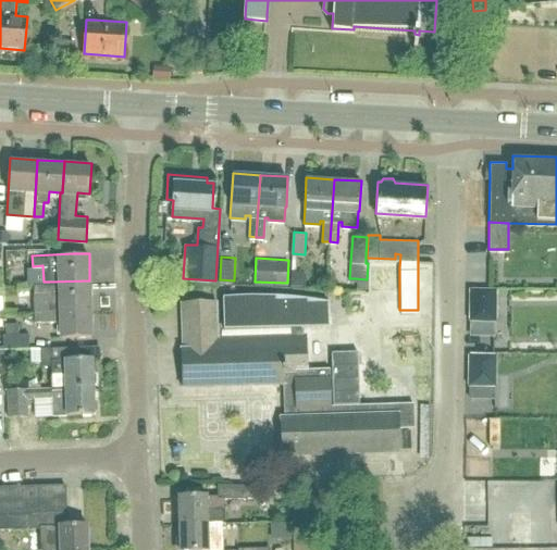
[(61,308),(90,307),(89,280),(49,282),(49,292),(48,292),(48,308),(61,307),(61,308)]
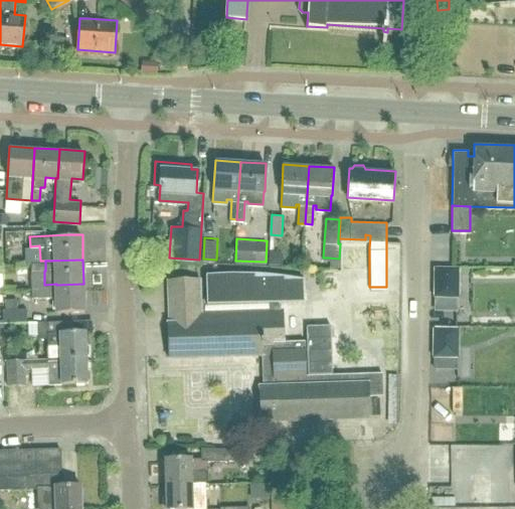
[(40,261),(30,261),(30,272),(44,271),(45,271),(45,261),(40,261)]
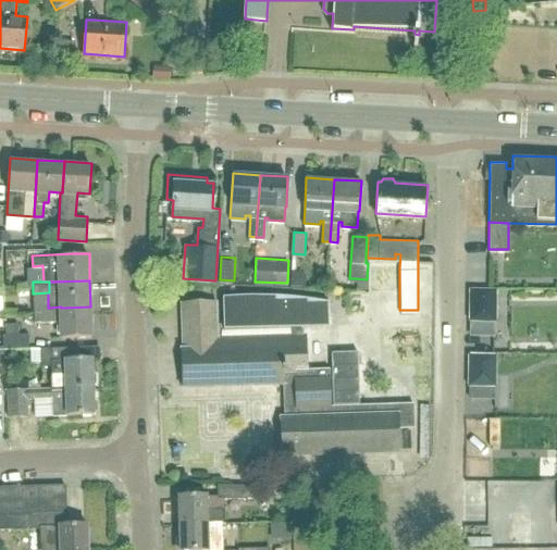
[(469,317),(471,317),(494,317),(495,317),(495,287),(469,287),(469,317)]
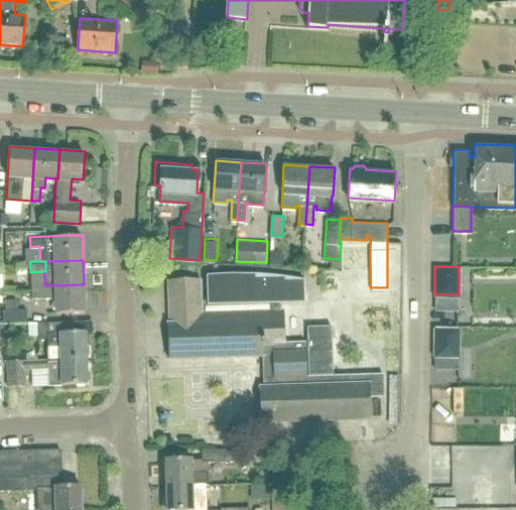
[(284,307),(278,307),(278,300),(304,298),(303,276),(284,274),(260,272),(242,272),(206,273),(207,298),(201,299),(200,277),(170,278),(171,309),(174,309),(174,322),(168,322),(169,356),(263,353),(264,385),(260,385),(261,418),(371,415),(370,394),(385,394),(384,371),(334,373),(333,323),(307,324),(309,374),(307,374),(306,339),(285,340),(284,307)]
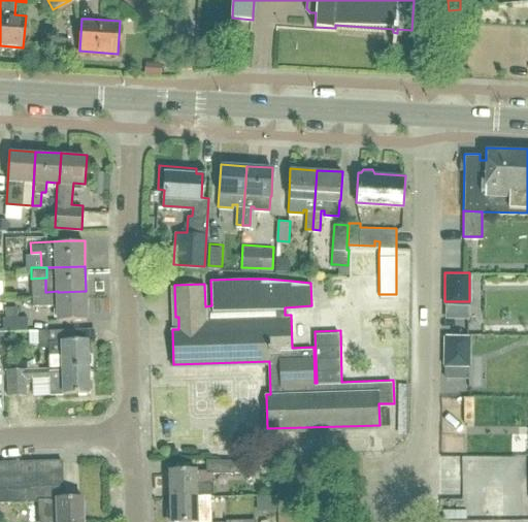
[(59,318),(70,318),(87,318),(86,291),(58,292),(58,291),(45,292),(32,292),(33,303),(58,302),(59,318)]
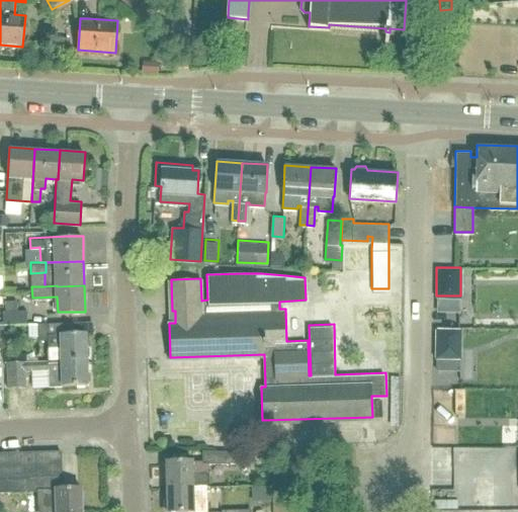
[(459,295),(438,295),(438,308),(458,308),(458,309),(459,295)]
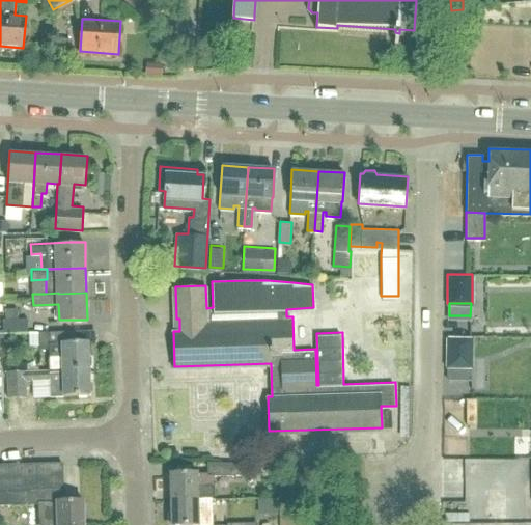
[(27,315),(2,316),(2,330),(28,329),(27,315)]
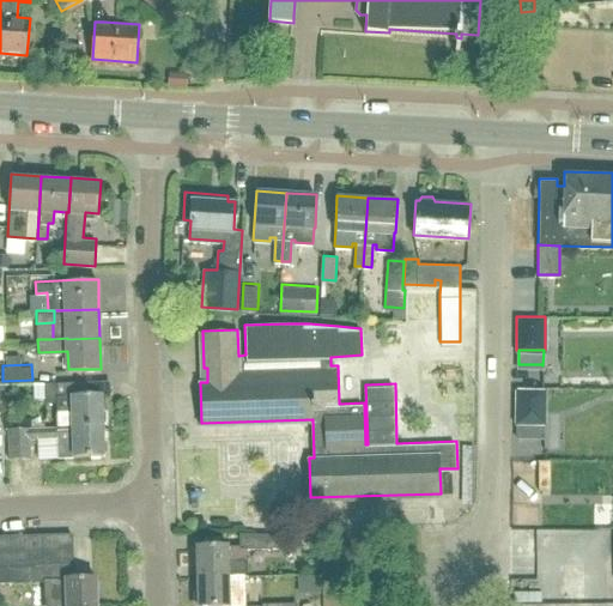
[(62,425),(103,423),(101,392),(87,393),(87,380),(32,381),(32,391),(46,391),(46,400),(61,399),(62,424),(62,425)]
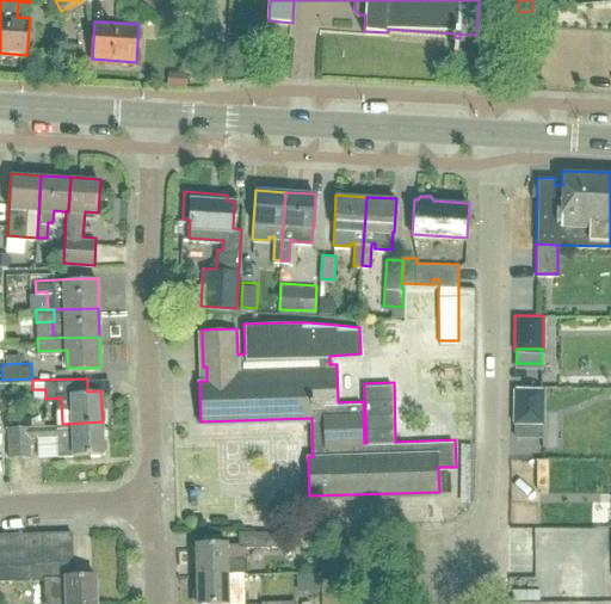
[(542,420),(543,387),(514,387),(513,420),(542,420)]
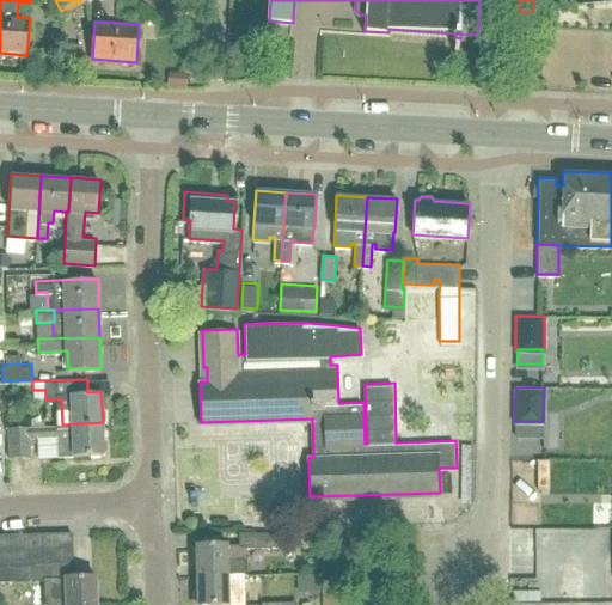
[(62,425),(62,423),(8,426),(10,456),(31,454),(30,437),(57,435),(59,456),(95,454),(104,453),(103,422),(62,425)]
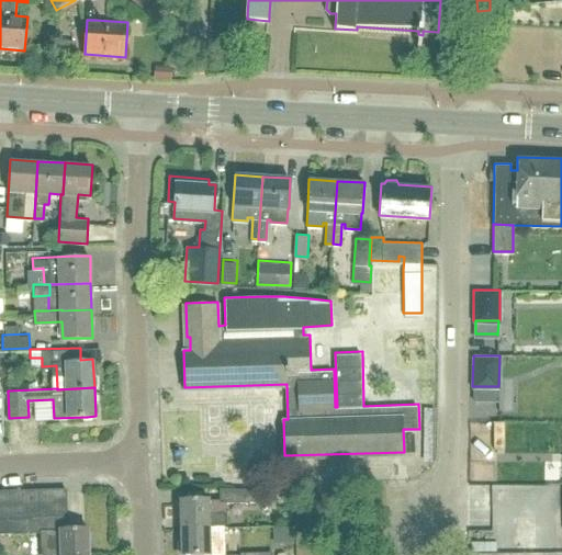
[(293,484),(293,468),(279,468),(279,484),(293,484)]
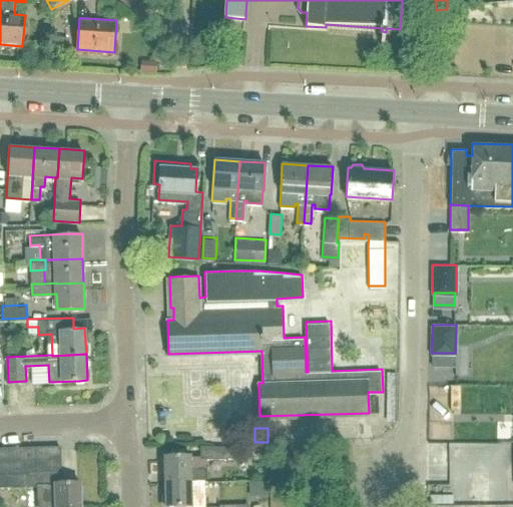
[(165,481),(203,480),(207,480),(206,458),(236,456),(236,444),(200,445),(200,455),(191,455),(164,455),(165,481)]
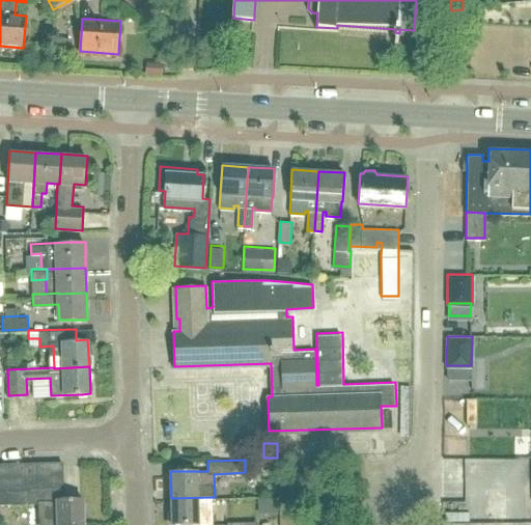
[(49,461),(36,462),(37,488),(50,487),(49,461)]
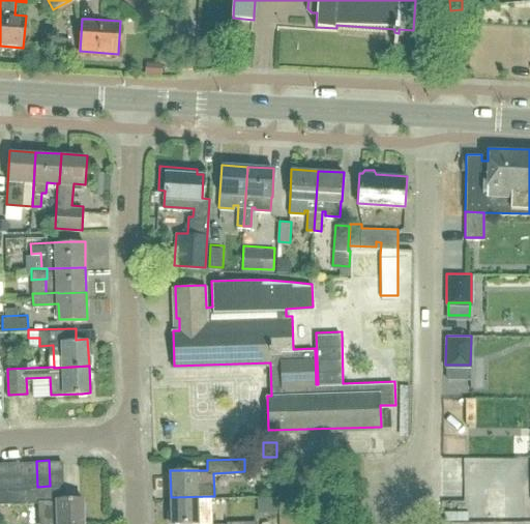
[(50,486),(63,486),(62,460),(49,460),(50,486)]
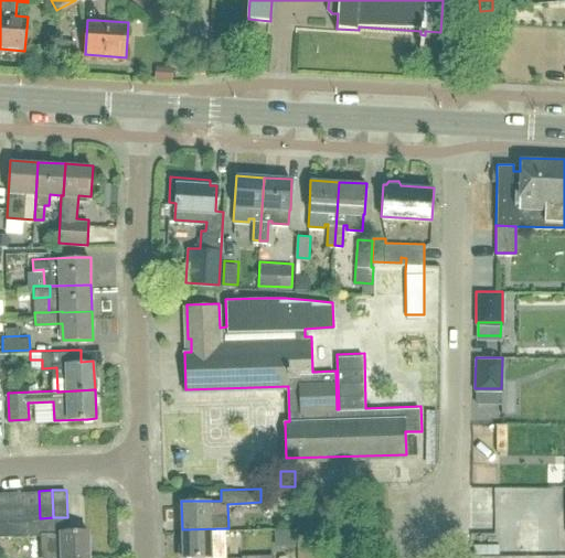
[(0,519),(12,519),(11,491),(0,491),(0,519)]
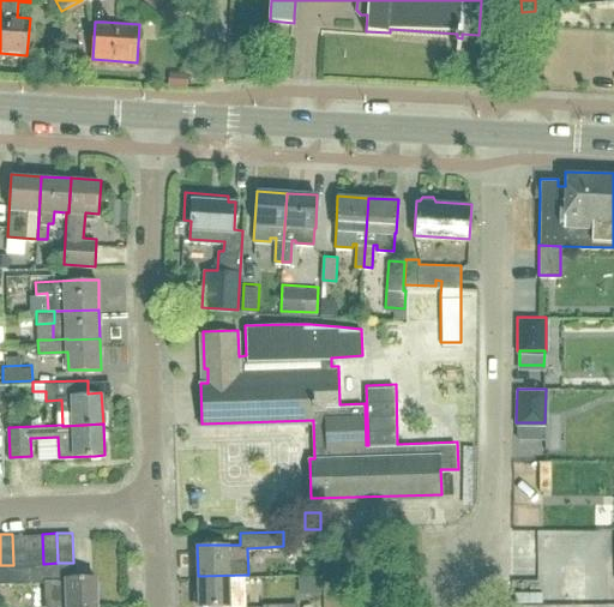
[(28,564),(26,534),(12,534),(13,565),(28,564)]
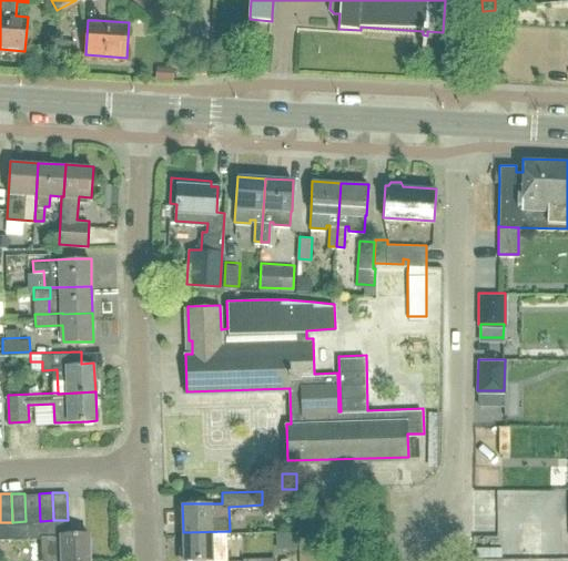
[(40,521),(39,493),(24,493),(26,521),(30,521),(40,521)]
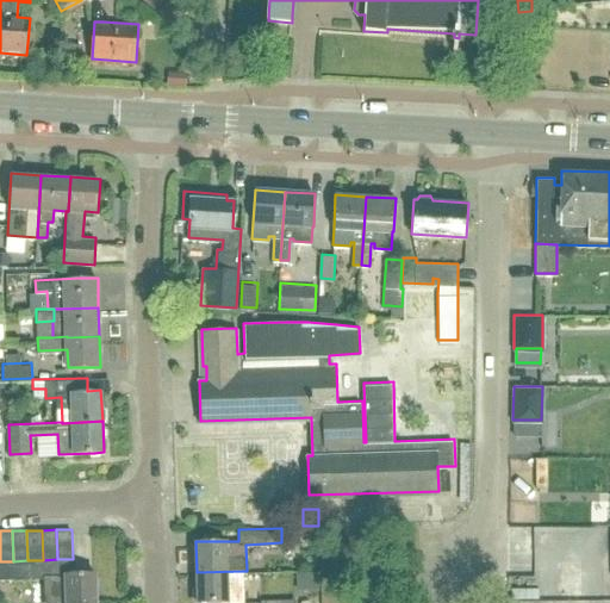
[(32,560),(27,560),(13,561),(0,561),(0,578),(32,577),(32,560)]
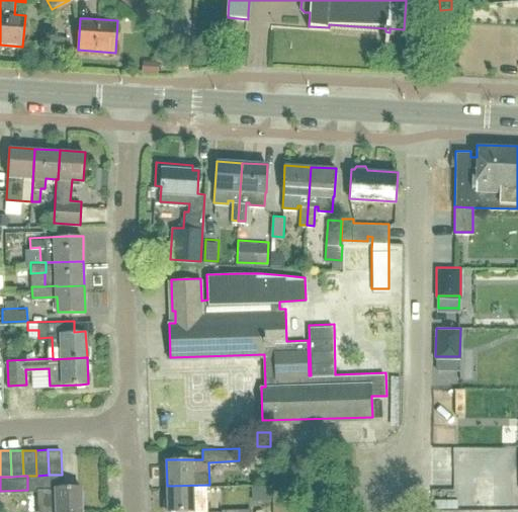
[(168,511),(194,511),(206,511),(205,485),(167,486),(168,511)]
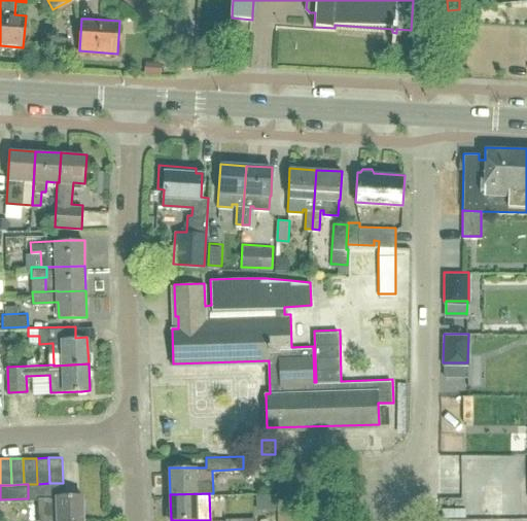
[(56,495),(56,507),(37,508),(37,520),(72,520),(83,520),(82,494),(56,495)]
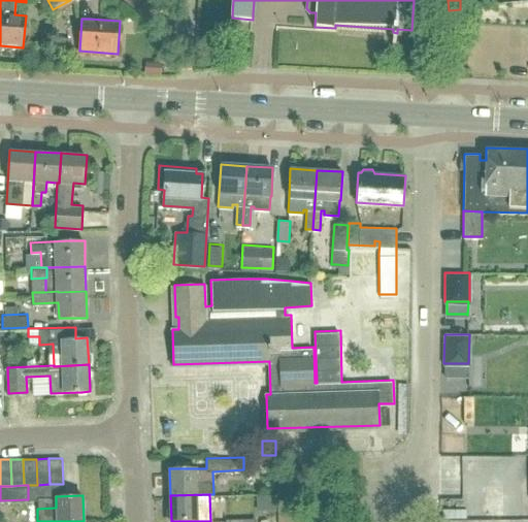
[(283,521),(283,508),(265,509),(266,521),(283,521)]
